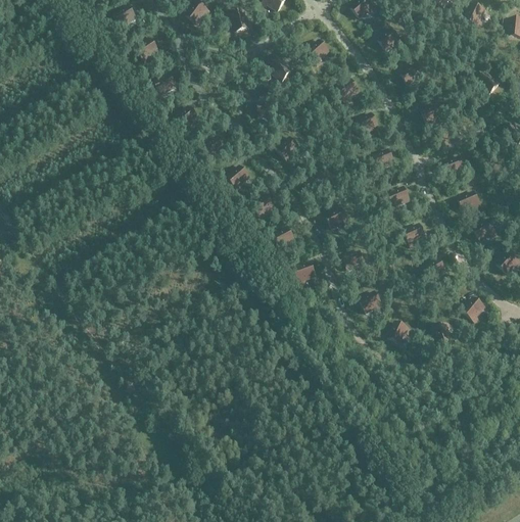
[(270,6),(281,13),(288,1),(287,0),(268,0),(265,5),(269,8),(270,6)]
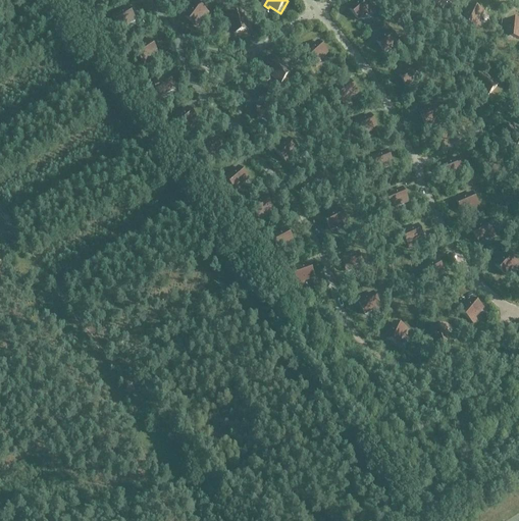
[(353,9),(362,20),(371,11),(373,13),(377,10),(367,0),(363,0),(358,4),(357,4),(354,7),(354,8),(353,9)]
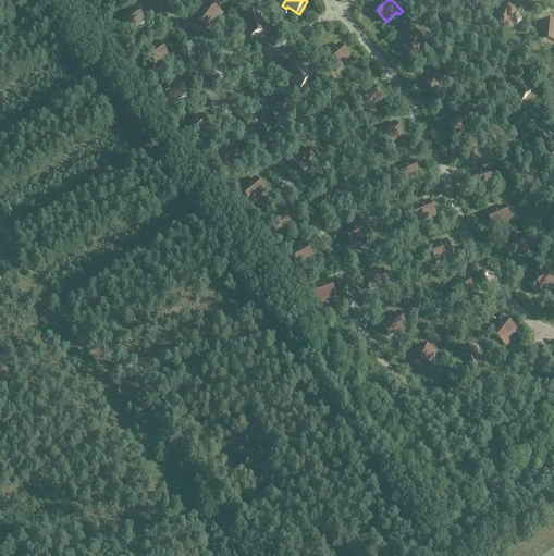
[(478,3),(480,0),(465,0),(477,10),(480,5),(478,3)]
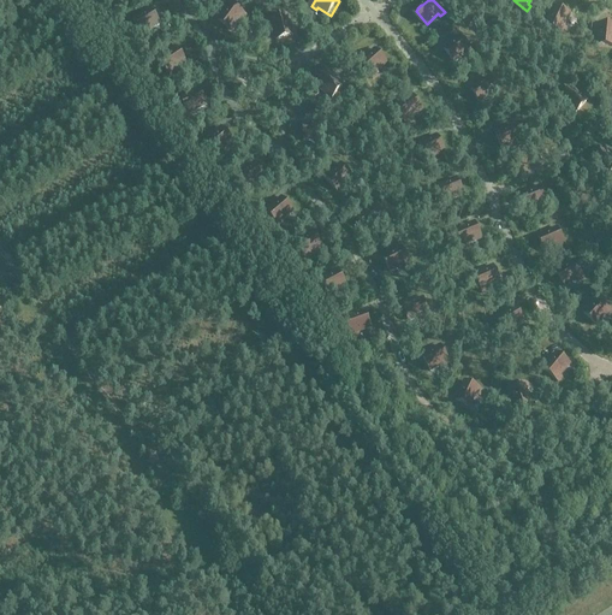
[(221,21),(236,30),(244,18),(247,19),(250,16),(233,4),(226,13),(225,13),(223,17),(223,18),(221,21)]
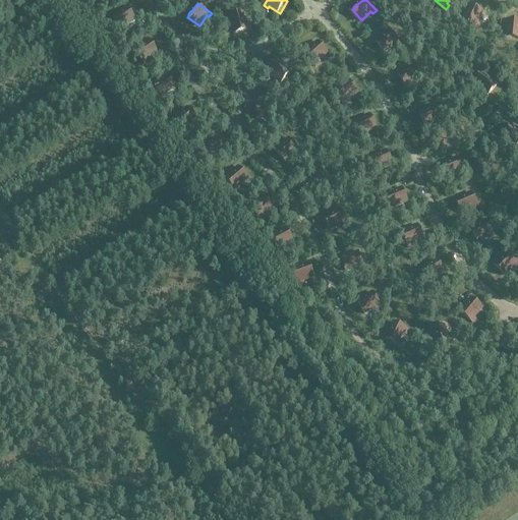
[(480,23),(485,11),(472,5),(472,7),(470,7),(469,10),(469,12),(465,21),(480,29),(482,24),(480,23)]
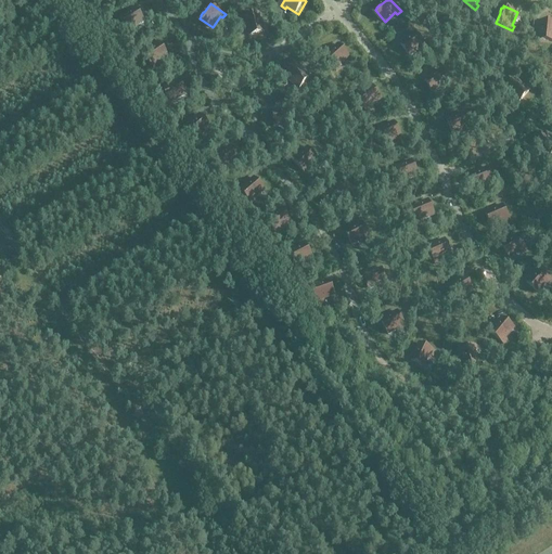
[(136,28),(148,21),(140,8),(138,9),(137,9),(133,11),(132,12),(124,17),(133,34),(138,30),(136,28)]
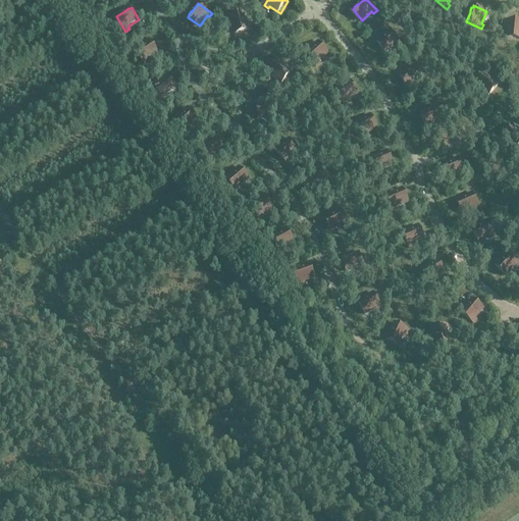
[(235,21),(239,34),(252,30),(252,28),(252,27),(251,23),(250,22),(247,12),(230,17),(232,21),(235,21)]
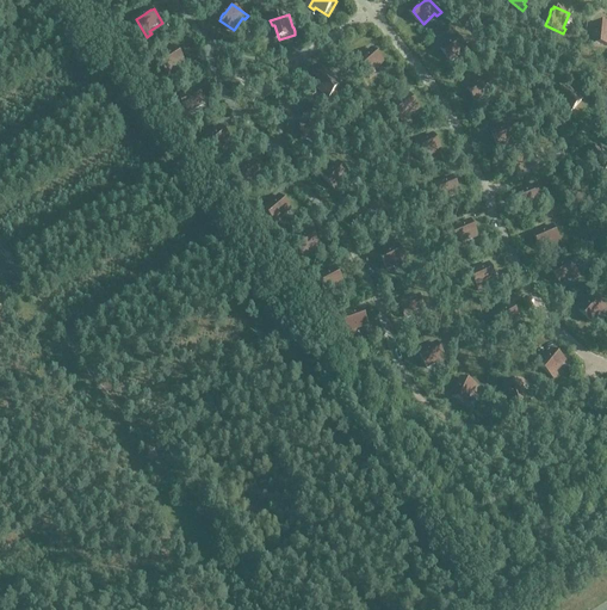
[(606,24),(598,24),(598,25),(596,26),(596,31),(598,32),(596,44),(606,45),(606,24)]
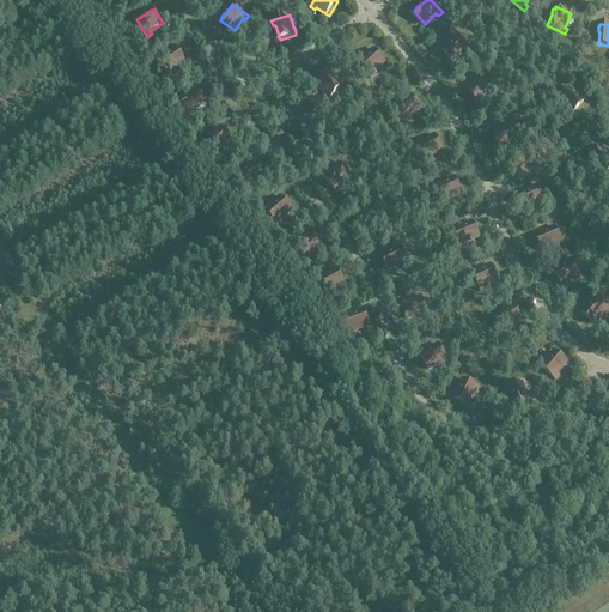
[(445,48),(456,61),(467,53),(469,55),(474,52),(462,36),(452,43),(450,43),(448,46),(446,47),(445,48)]
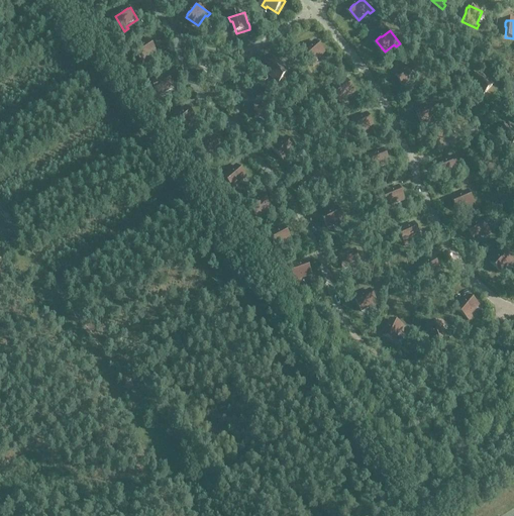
[(148,59),(160,53),(151,40),(150,41),(148,40),(146,42),(145,44),(137,49),(146,64),(150,62),(148,59)]
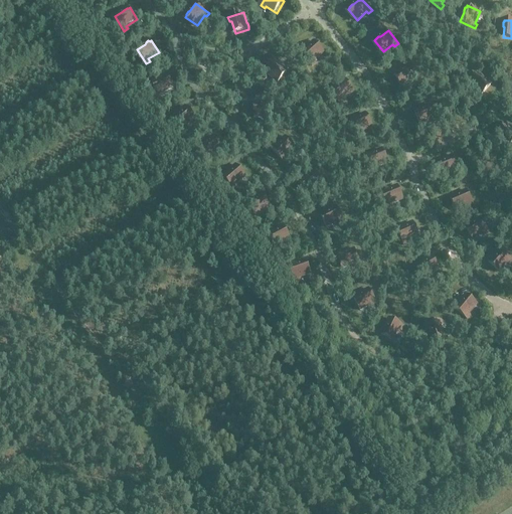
[(317,60),(327,52),(317,41),(316,42),(315,42),(312,44),(312,46),(304,53),(315,65),(319,62),(317,60)]
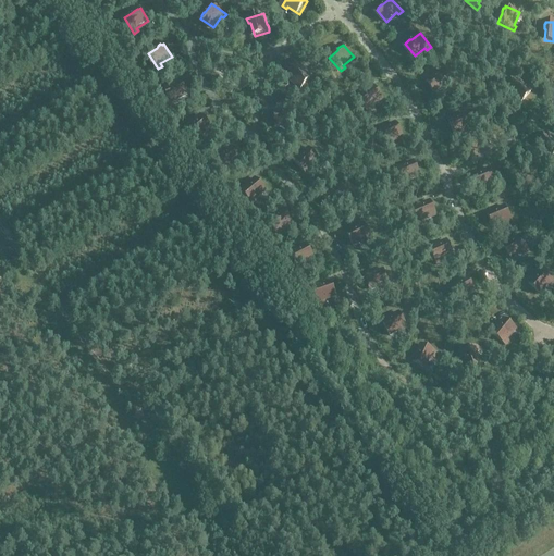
[(298,65),(290,76),(299,85),(297,87),(302,90),(314,77),(305,70),(305,69),(302,65),(300,66),(298,65)]
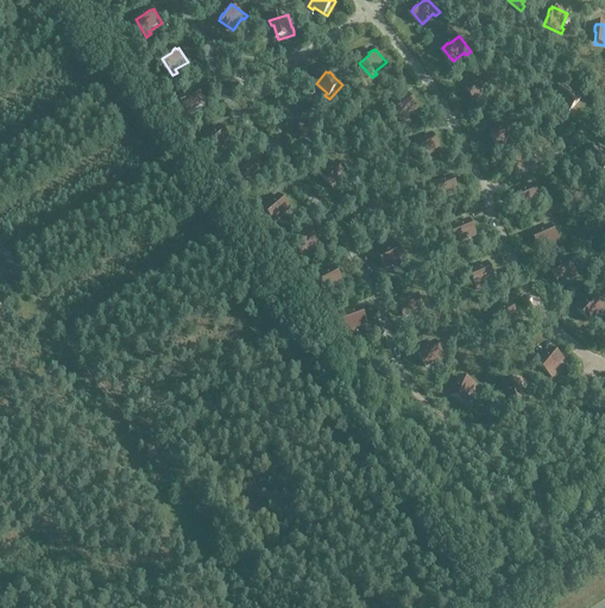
[(470,87),(478,101),(491,94),(492,96),(497,94),(487,77),(477,83),(476,82),(472,85),(471,87),(470,87)]
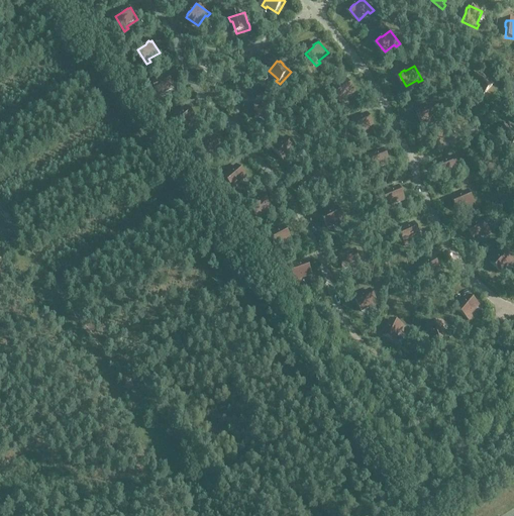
[(477,87),(486,95),(496,85),(494,84),(494,82),(492,80),(490,80),(483,73),(472,86),(475,89),(477,87)]
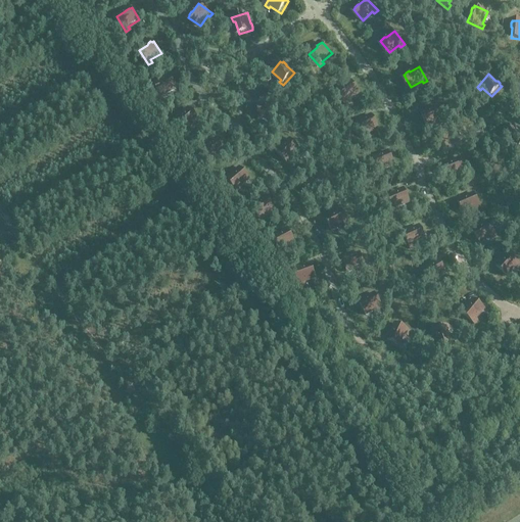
[(167,94),(179,89),(173,76),(171,77),(170,76),(167,78),(166,79),(156,83),(163,98),(168,96),(167,94)]
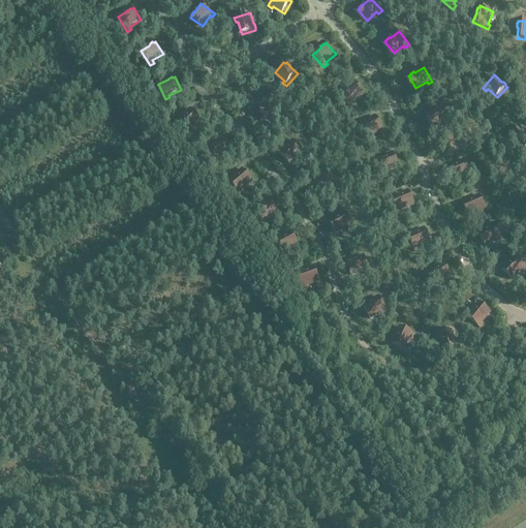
[(356,101),(366,94),(358,82),(357,83),(354,83),(352,85),(351,86),(343,92),(352,106),(357,103),(356,101)]
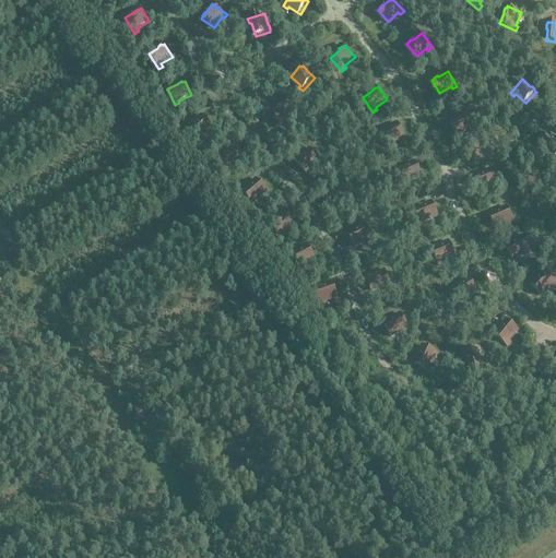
[(279,111),(280,127),(294,126),(294,129),(299,129),(297,110),(286,111),(285,110),(282,110),(281,111),(279,111)]
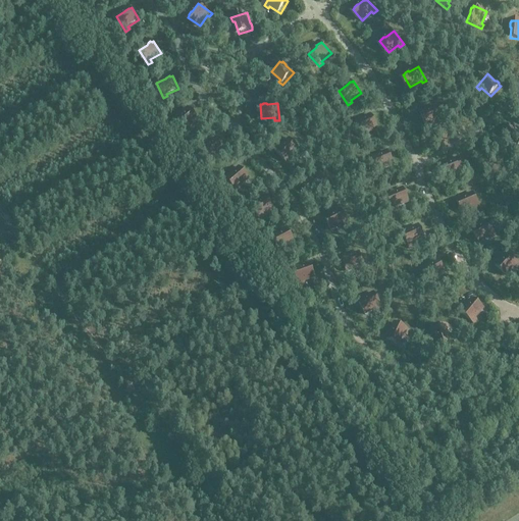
[(423,113),(429,126),(440,121),(442,123),(446,122),(439,106),(429,110),(428,110),(425,111),(424,112),(423,113)]
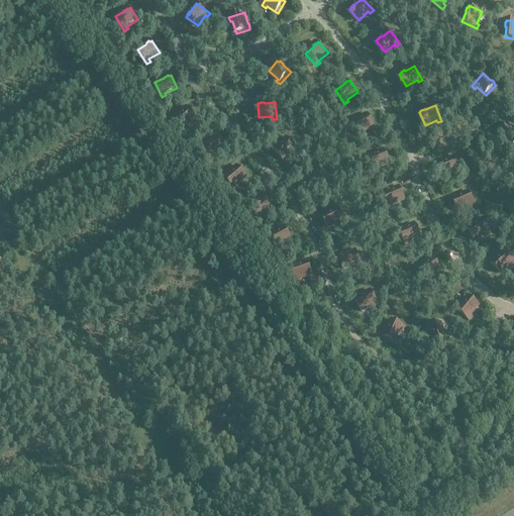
[(366,132),(377,126),(370,114),(369,114),(368,114),(365,116),(364,117),(354,122),(363,136),(367,134),(366,132)]
